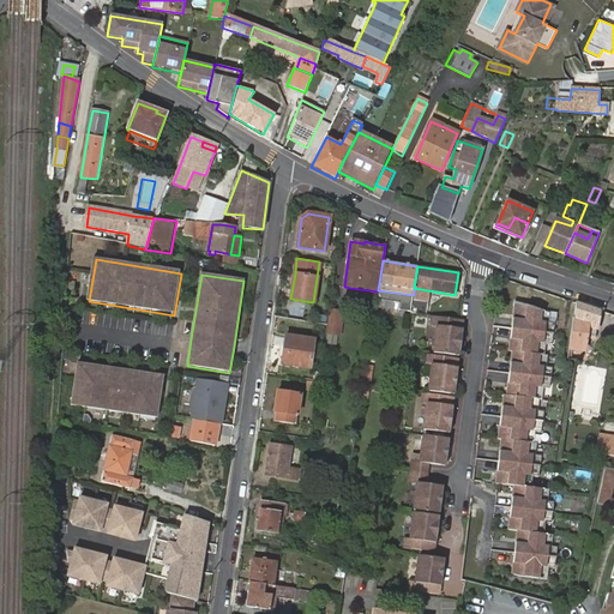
[(549,313),(516,301),(509,351),(512,351),(506,396),(504,395),(498,439),(501,440),(495,483),(513,486),(507,530),(517,531),(511,575),(523,577),(547,581),(548,569),(554,569),(557,548),(551,547),(552,536),(543,535),(545,523),(551,524),(553,503),(548,503),(549,491),(531,488),(533,476),(539,477),(541,457),(535,456),(536,444),(534,444),(535,432),(541,433),(543,413),(537,411),(540,401),(542,401),(543,389),(549,389),(552,368),(546,368),(548,356),(542,355),(543,343),(552,344),(554,324),(548,323),(549,313)]
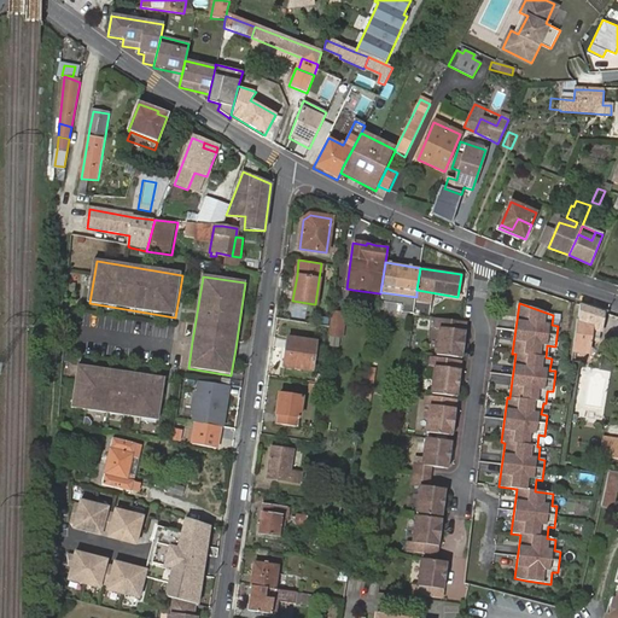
[(602,313),(579,304),(577,320),(573,351),(588,354),(589,339),(599,340),(602,313)]
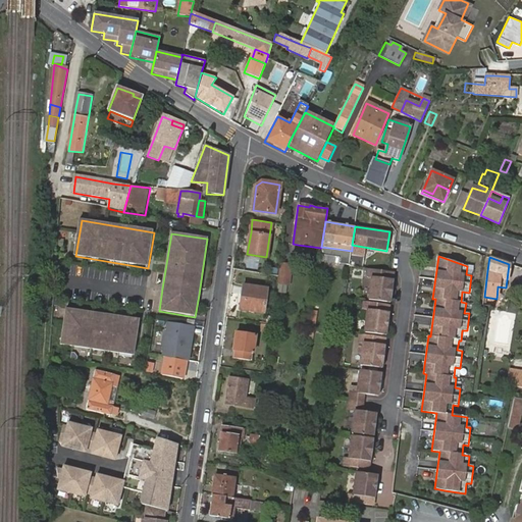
[(390,269),(365,267),(364,274),(370,275),(367,298),(387,299),(389,277),(394,278),(395,269),(390,269)]
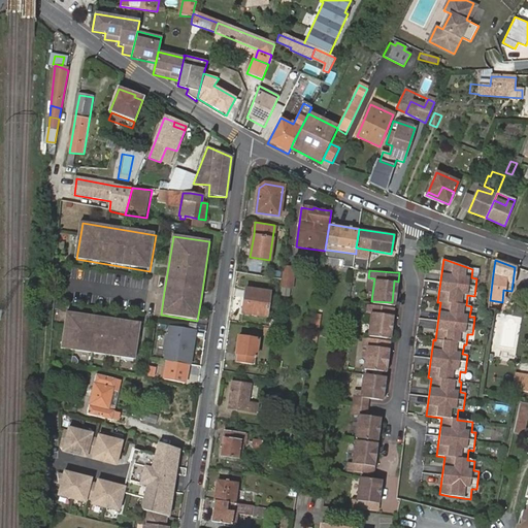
[(279,293),(279,297),(290,299),(290,295),(290,292),(292,279),(282,278),(282,279),(279,293)]
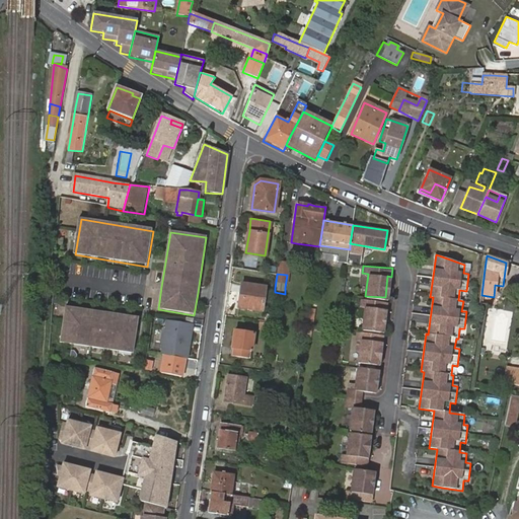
[(244,294),(242,307),(263,310),(266,287),(241,284),(240,294),(244,294)]
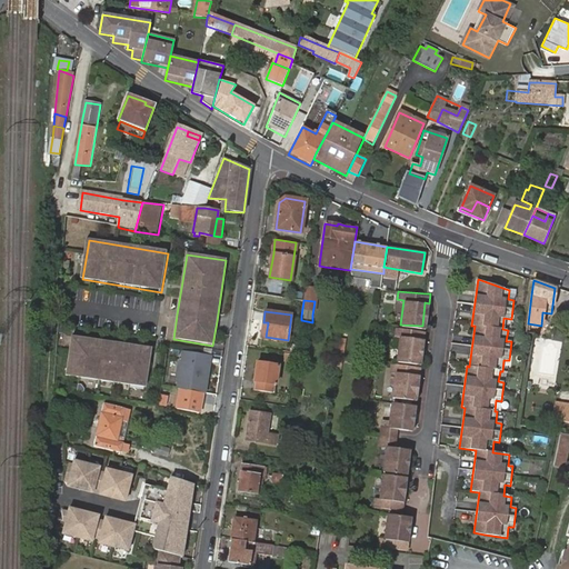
[(396,361),(418,363),(421,340),(425,341),(426,331),(393,328),(392,337),(399,338),(396,361)]
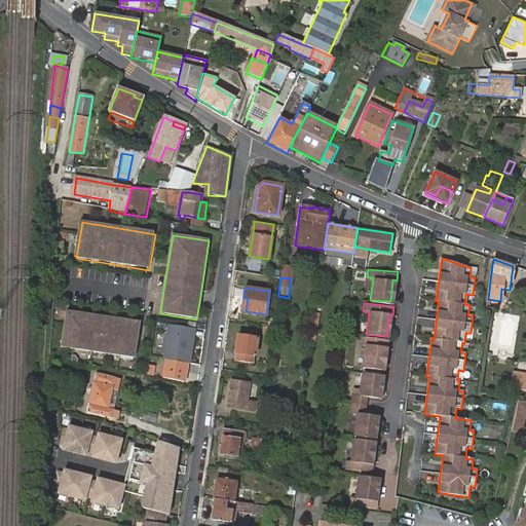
[(140,324),(67,311),(61,347),(135,360),(140,324)]
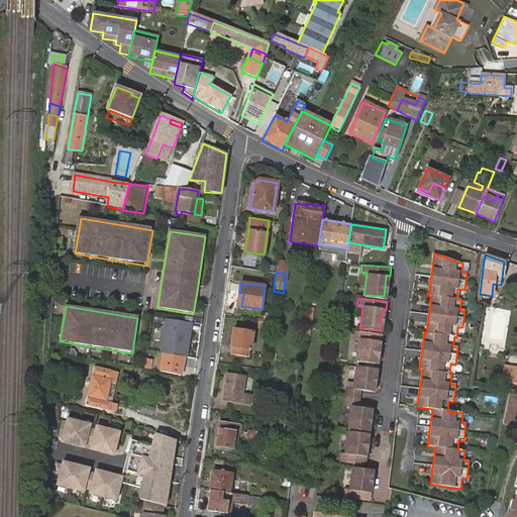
[(193,324),(165,319),(160,353),(188,358),(193,324)]
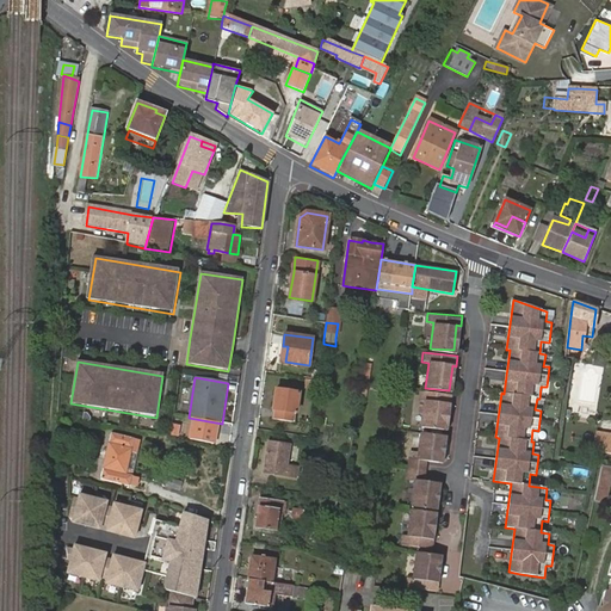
[(448,403),(451,405),(451,395),(418,390),(417,401),(424,401),(420,426),(444,429),(448,403)]
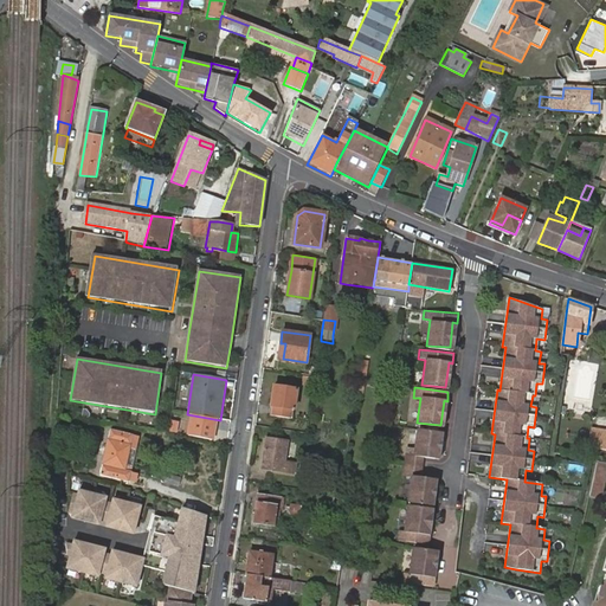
[(277,397),(274,397),(271,416),(292,419),(296,391),(278,388),(277,397)]
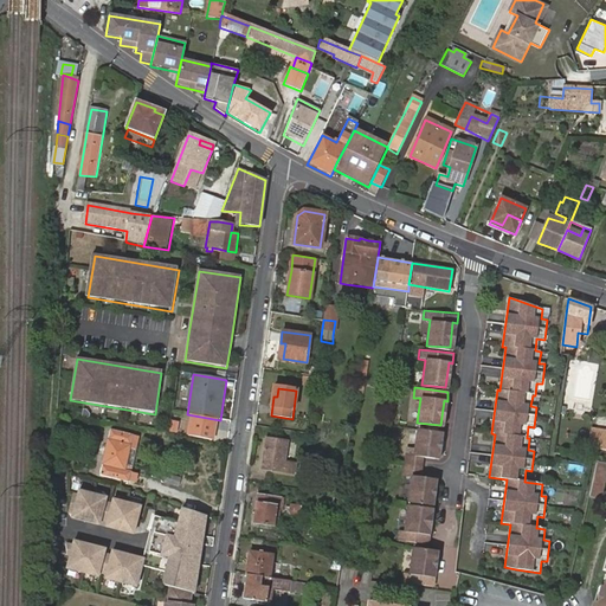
[(605,430),(592,427),(588,446),(605,449),(605,430)]
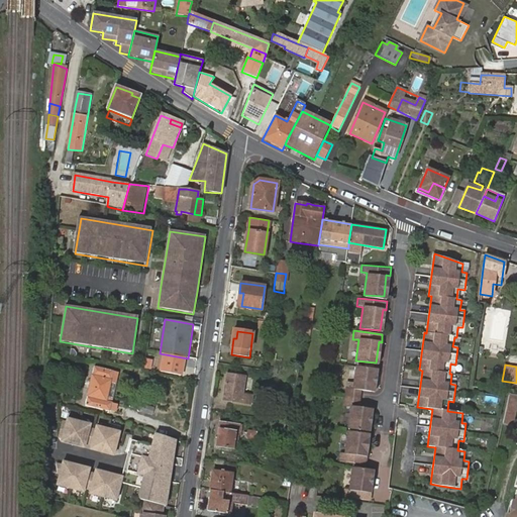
[(94,368),(85,406),(109,412),(117,373),(94,368)]
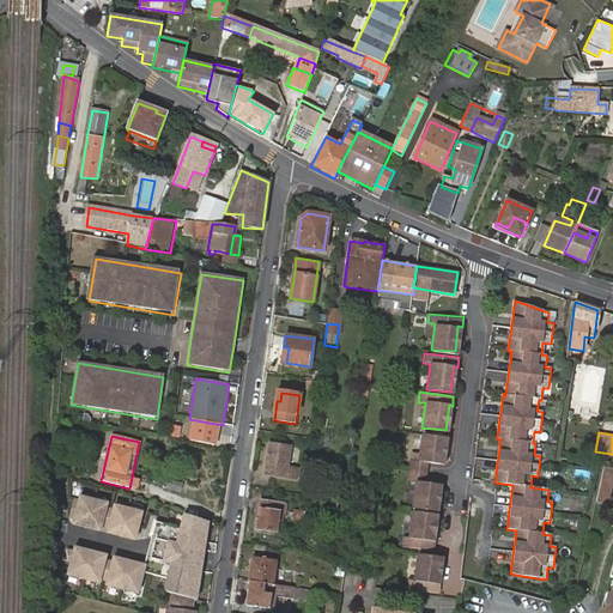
[(441,466),(444,441),(422,438),(418,463),(411,462),(410,473),(407,485),(414,486),(412,509),(436,513),(438,489),(426,486),(428,474),(429,465),(441,466)]
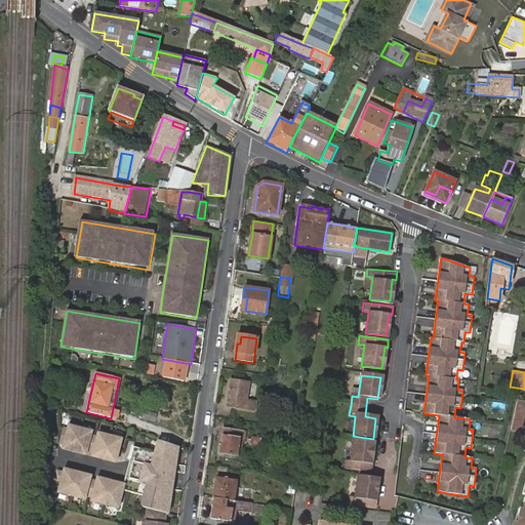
[(232,380),(229,401),(234,402),(233,406),(254,409),(255,401),(247,400),(249,382),(232,380)]
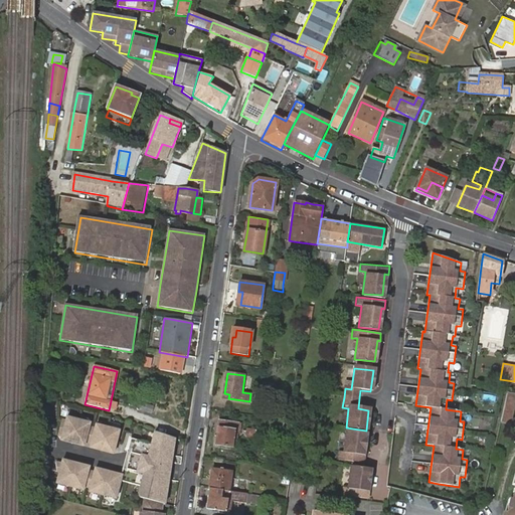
[(507,393),(500,422),(507,423),(514,394),(507,393)]
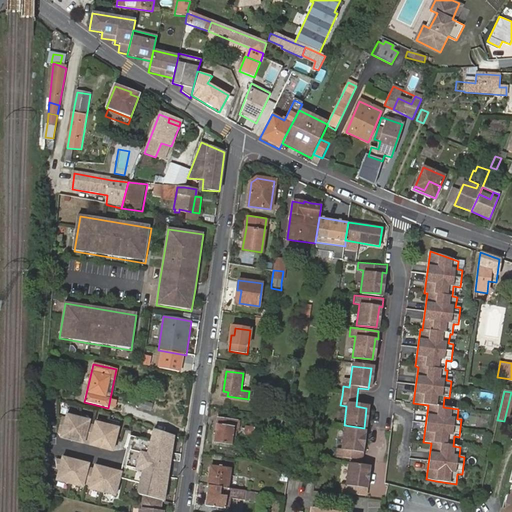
[(96,423),(95,427),(94,432),(88,431),(89,426),(90,422),(67,416),(66,420),(63,419),(59,435),(62,435),(61,439),(84,445),(85,441),(87,436),(92,438),(91,443),(90,447),(114,453),(119,430),(96,423)]
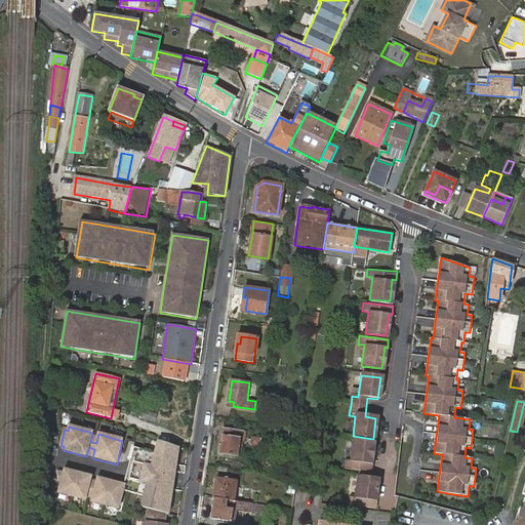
[(227,441),(223,441),(221,452),(237,455),(240,440),(245,441),(246,432),(228,430),(227,441)]
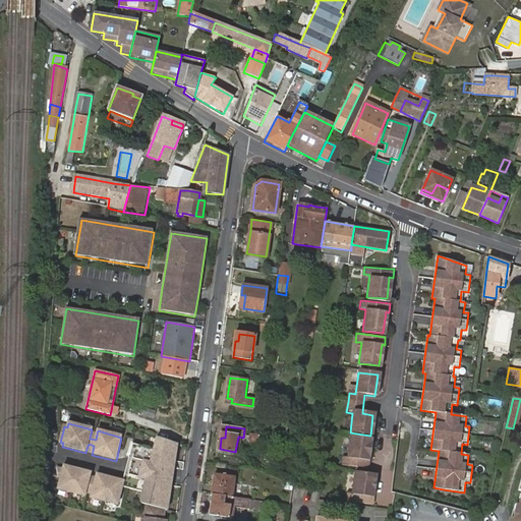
[(153,450),(132,445),(126,469),(123,481),(123,482),(122,488),(141,494),(139,504),(166,511),(171,476),(176,444),(156,438),(153,450)]
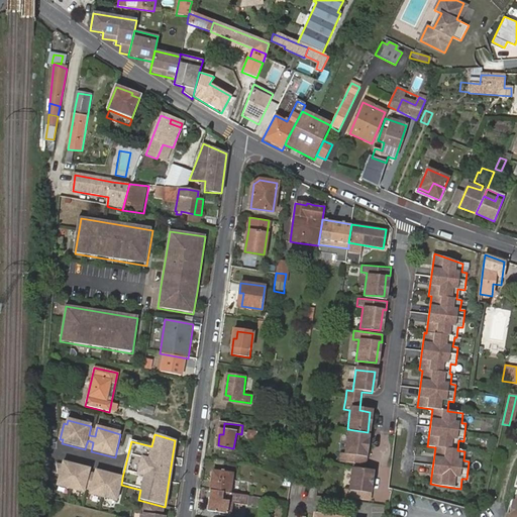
[(365,459),(368,438),(347,436),(344,457),(338,457),(337,463),(368,468),(369,460),(365,459)]
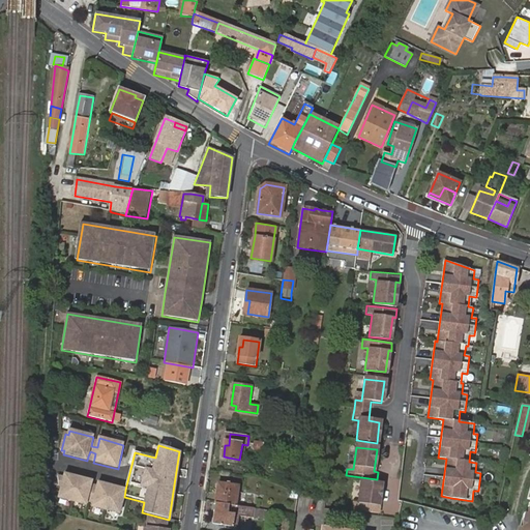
[(64,478),(58,477),(60,487),(62,488),(59,499),(86,505),(87,502),(88,497),(94,498),(93,504),(92,507),(119,514),(124,497),(125,491),(125,490),(98,483),(97,488),(96,493),(90,491),(91,486),(92,481),(65,475),(64,478)]
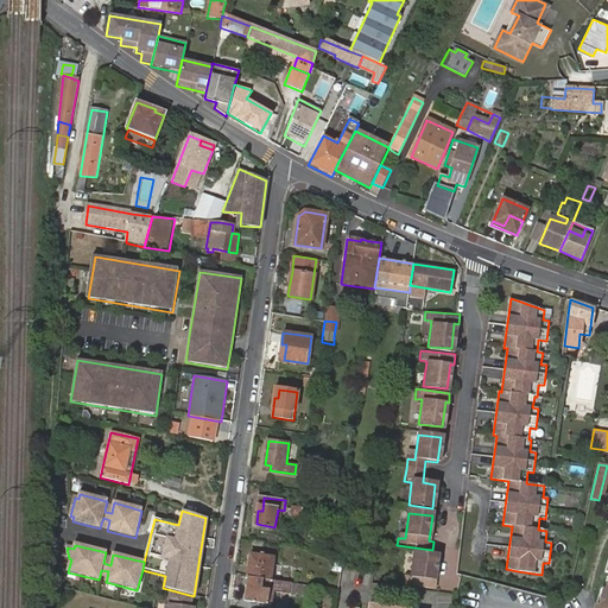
[(435,582),(437,555),(418,552),(415,581),(406,580),(406,587),(438,590),(439,582),(435,582)]
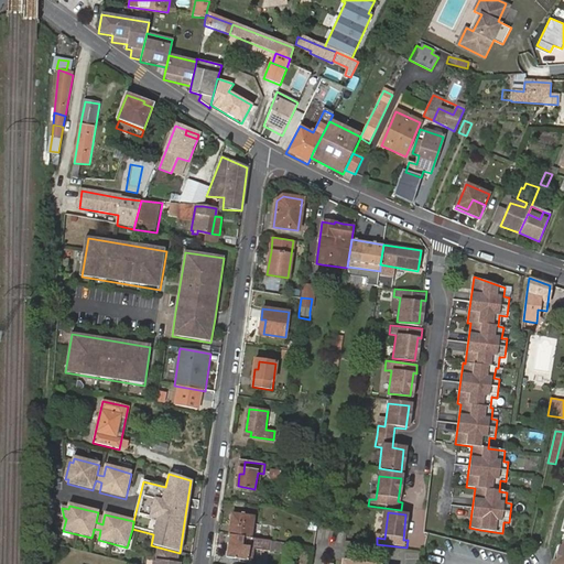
[(232,513),(230,535),(250,538),(253,517),(232,513)]
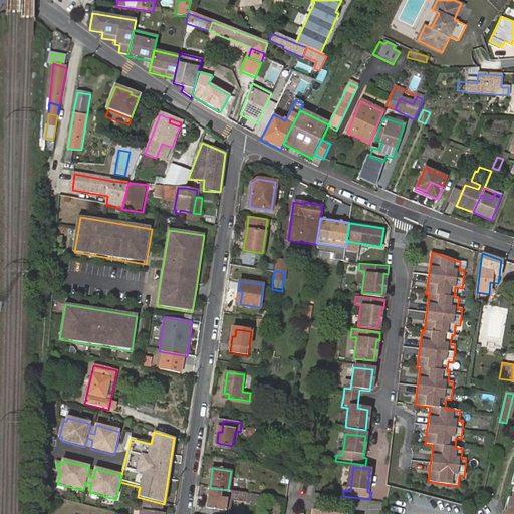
[(513,513),(513,486),(507,512),(503,511),(502,513),(513,513)]
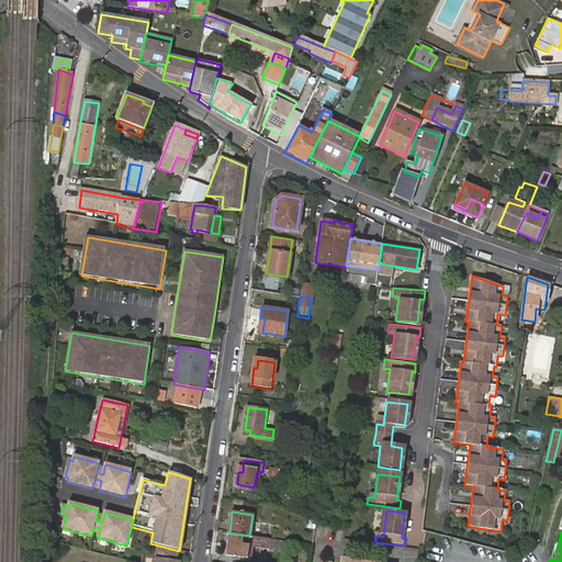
[(269,549),(270,539),(249,536),(229,534),(228,542),(232,543),(231,555),(253,559),(255,548),(269,549)]
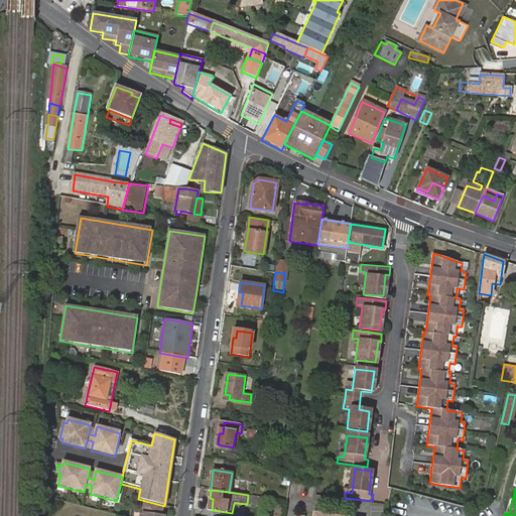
[(162,515),(164,506),(145,501),(143,514),(142,515),(162,515)]
